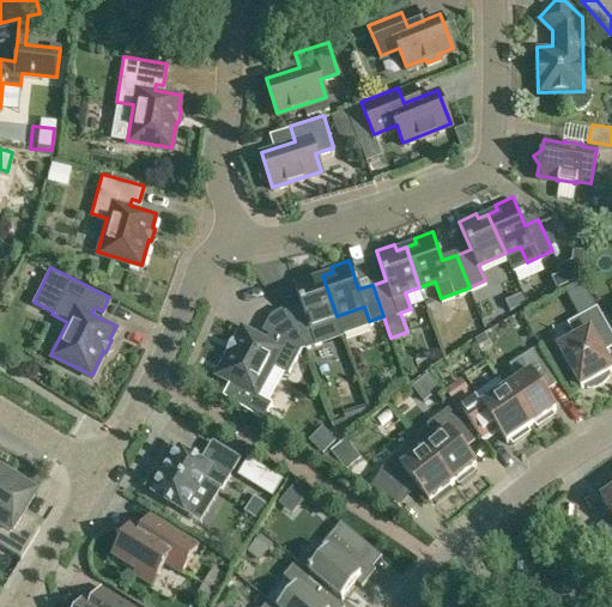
[(303,309),(286,314),(286,315),(304,341),(306,345),(327,338),(322,321),(337,316),(322,275),(313,279),(310,273),(292,280),(303,309)]
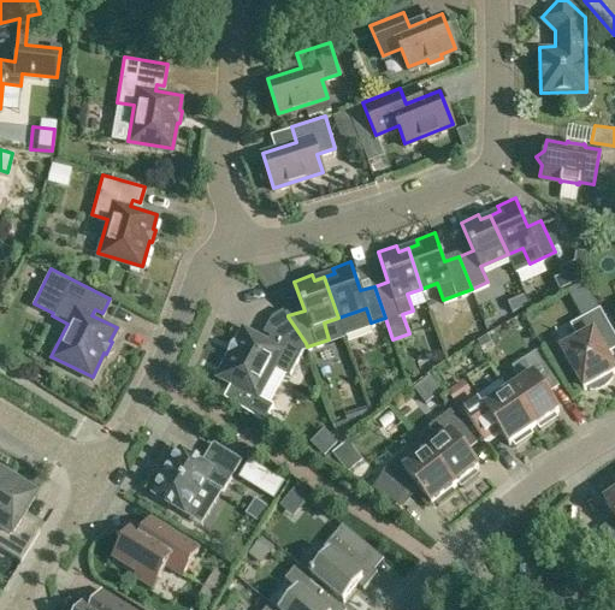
[(614,336),(614,333),(598,306),(569,321),(578,337),(561,347),(583,386),(587,384),(589,386),(595,386),(599,385),(604,383),(609,378),(611,373),(610,371),(614,368),(601,344),(614,336)]
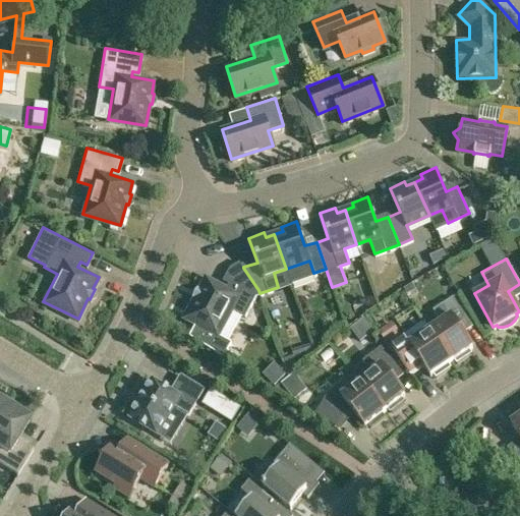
[(243,268),(243,267),(239,260),(229,266),(222,279),(228,282),(225,286),(205,276),(198,287),(196,286),(191,295),(193,296),(183,317),(194,323),(188,334),(231,360),(235,353),(226,348),(231,340),(218,333),(231,307),(244,314),(254,295),(260,293),(258,290),(243,268)]
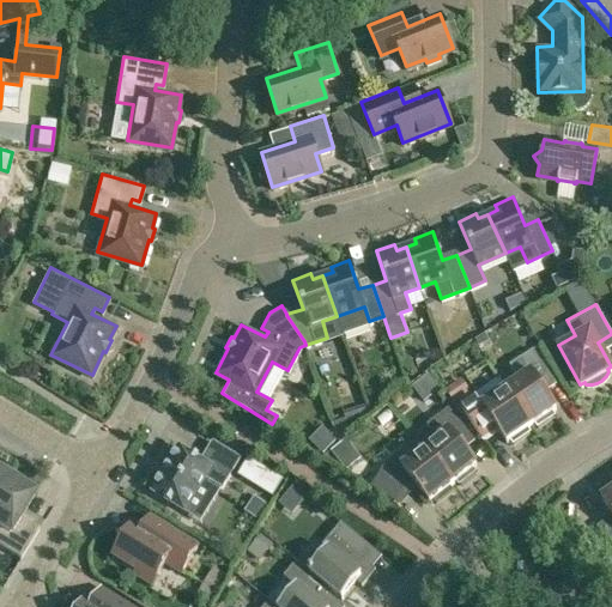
[(517,376),(504,386),(531,423),(534,420),(537,424),(553,412),(551,408),(555,406),(540,383),(552,376),(532,346),(508,362),(517,376)]
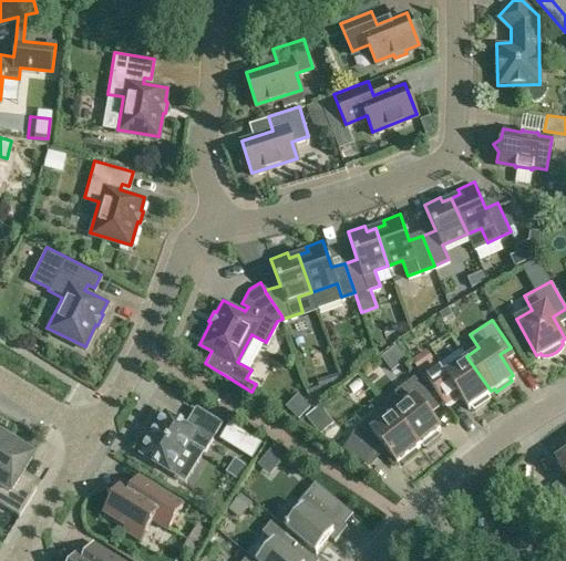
[(491,391),(466,356),(461,347),(428,370),(443,393),(454,385),(467,406),(471,404),(473,407),(490,396),(487,393),(491,391)]
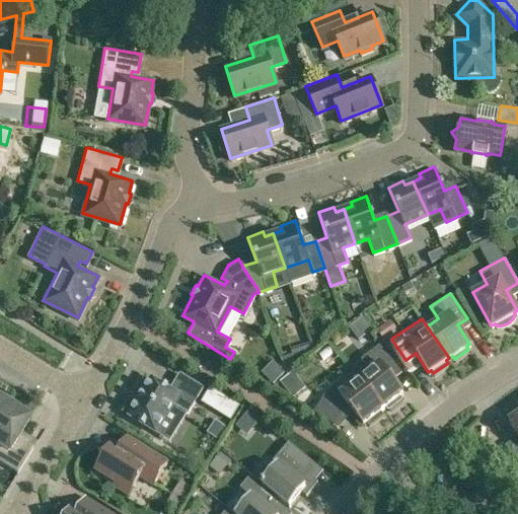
[(289,346),(291,352),(295,364),(311,351),(309,340),(289,346)]
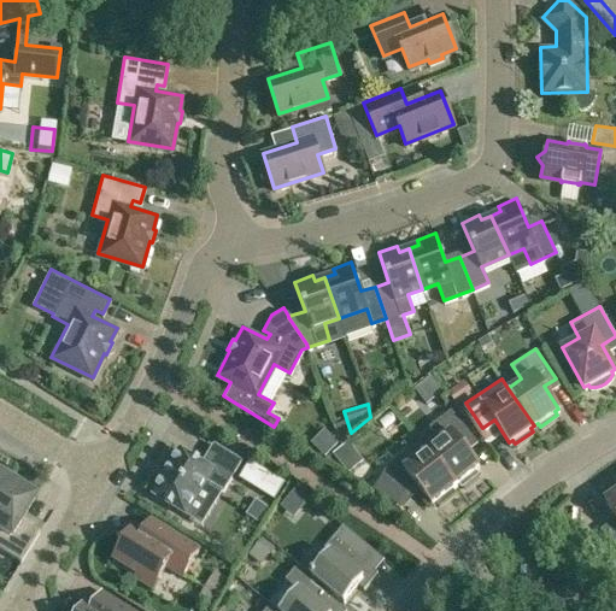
[(439,439),(427,448),(455,483),(458,481),(461,485),(477,471),(475,468),(479,465),(462,444),(473,435),(451,407),(428,424),(439,439)]
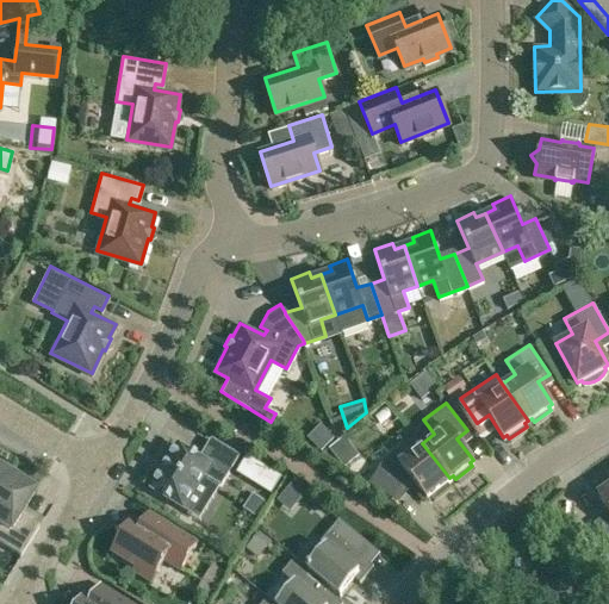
[(336,436),(330,419),(319,431),(321,433),(309,444),(321,452),(336,436)]
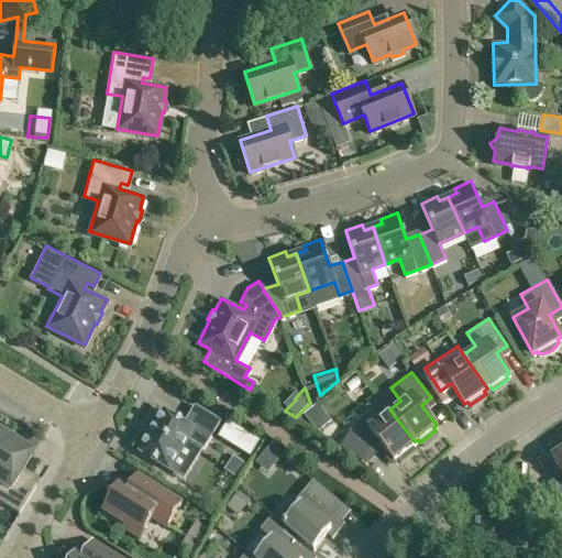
[(220,402),(215,411),(227,418),(232,409),(220,402)]
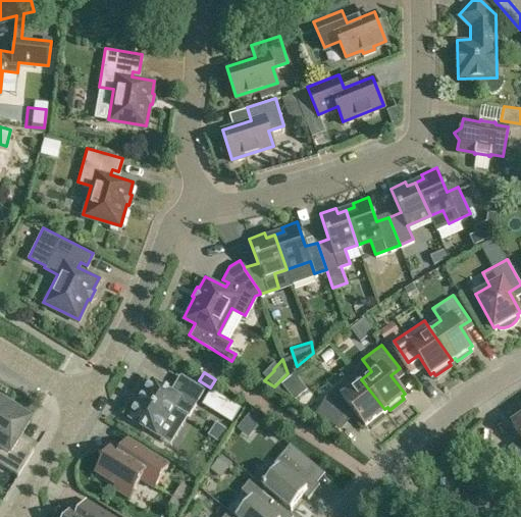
[(188,414),(203,388),(180,373),(170,390),(152,378),(128,416),(156,433),(171,409),(176,407),(188,414)]
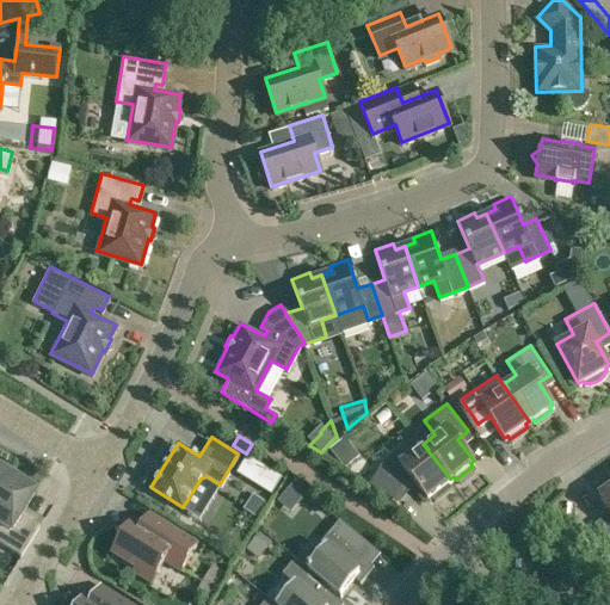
[(450,479),(423,444),(400,461),(393,452),(381,462),(368,482),(392,497),(399,486),(411,476),(427,498),(431,495),(433,498),(449,486),(447,482),(450,479)]
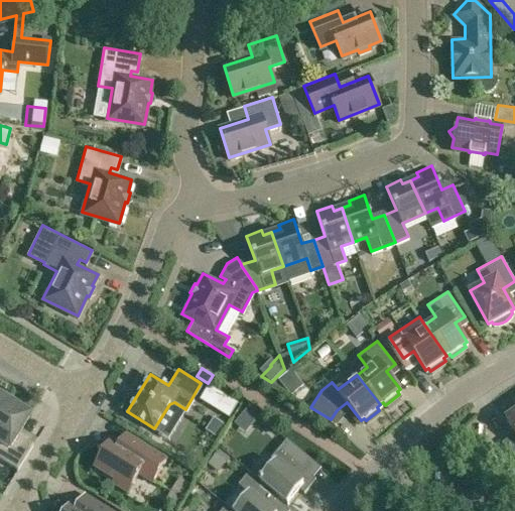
[(209,383),(201,397),(228,414),(236,400),(209,383)]
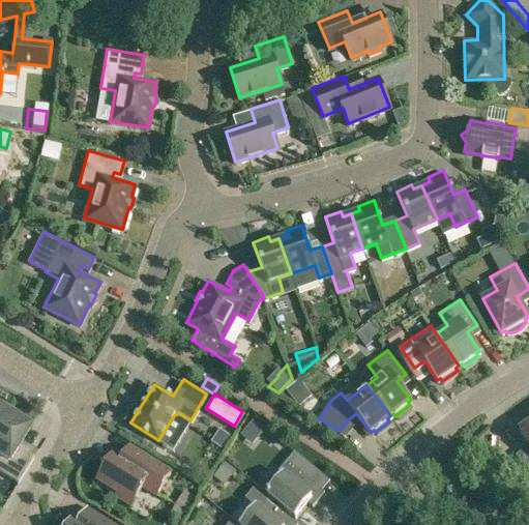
[(13,409),(7,405),(0,416),(0,470),(17,480),(32,455),(16,444),(28,424),(24,418),(19,413),(13,409)]
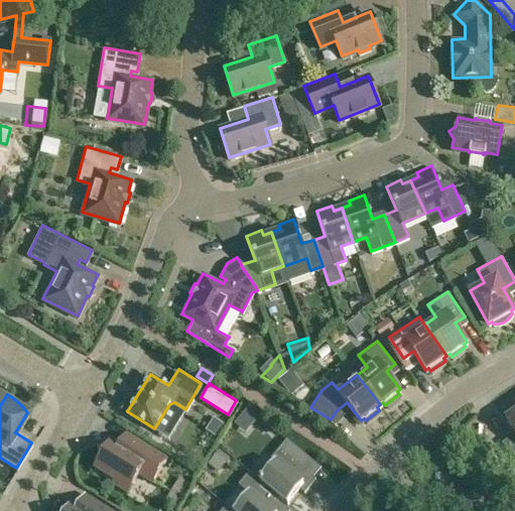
[(514,404),(506,411),(508,414),(505,416),(514,430),(514,436),(505,444),(514,459),(514,404)]
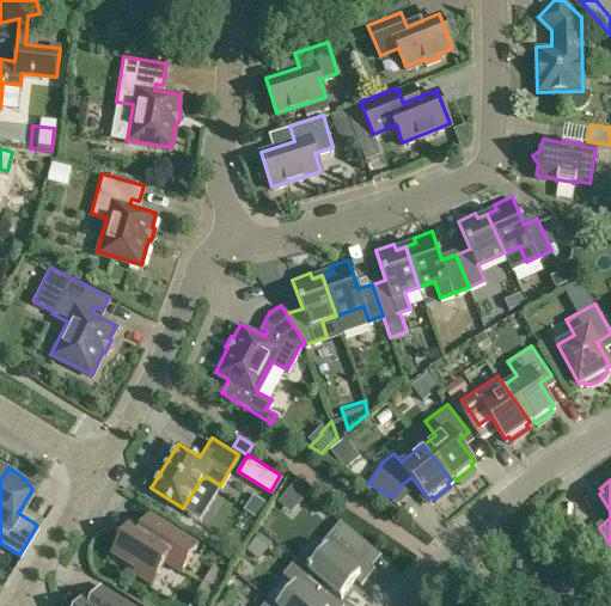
[(261,493),(252,506),(266,514),(274,501),(261,493)]
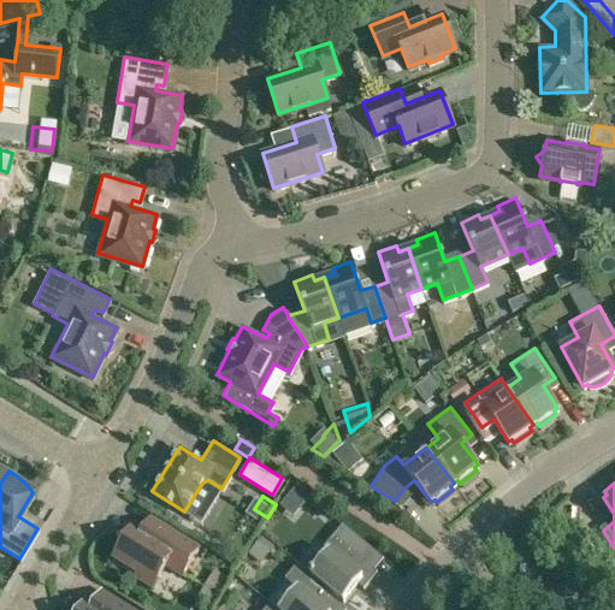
[(134,574),(152,585),(165,562),(182,572),(197,546),(155,520),(147,534),(131,525),(113,555),(136,569),(134,574)]
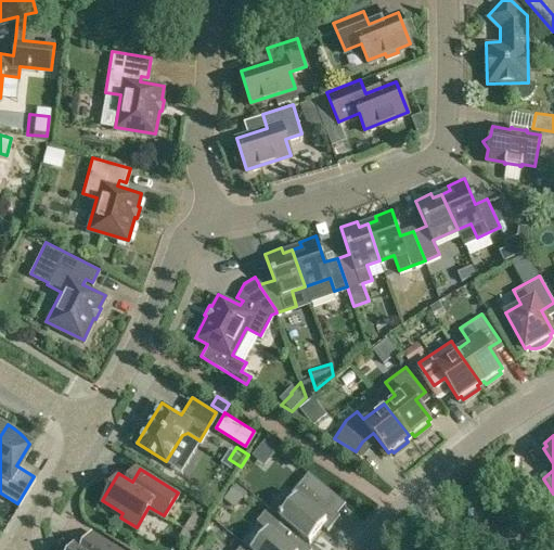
[(295,495),(279,514),(309,539),(322,524),(326,528),(339,513),(323,500),(332,490),(308,471),(292,491),(295,495)]
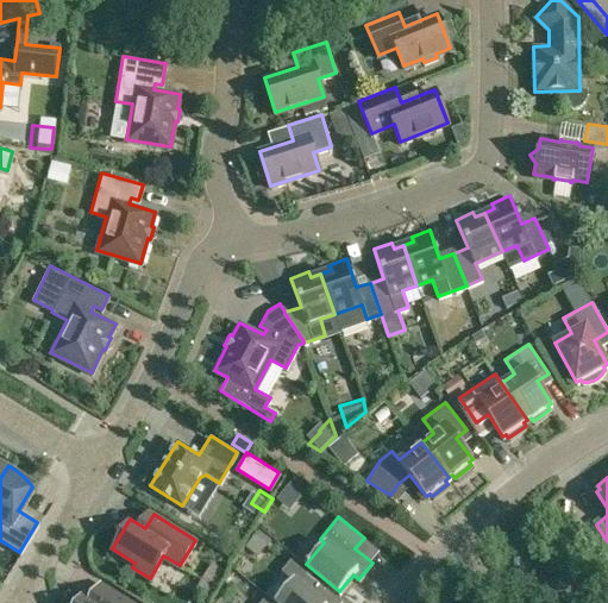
[(339,602),(342,600),(292,558),(281,570),(293,579),(275,601),(277,602),(339,602)]
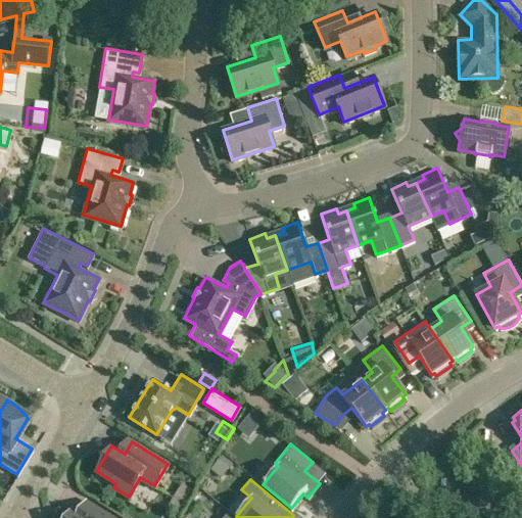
[(186,505),(196,486),(187,481),(177,500),(186,505)]
